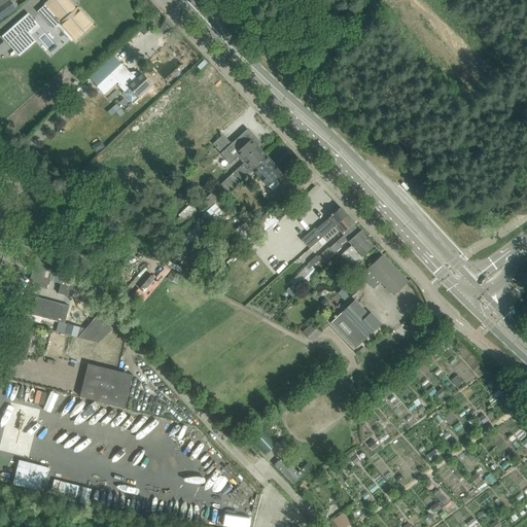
[(0,0),(0,22),(18,9),(16,7),(19,5),(14,0),(0,0)]
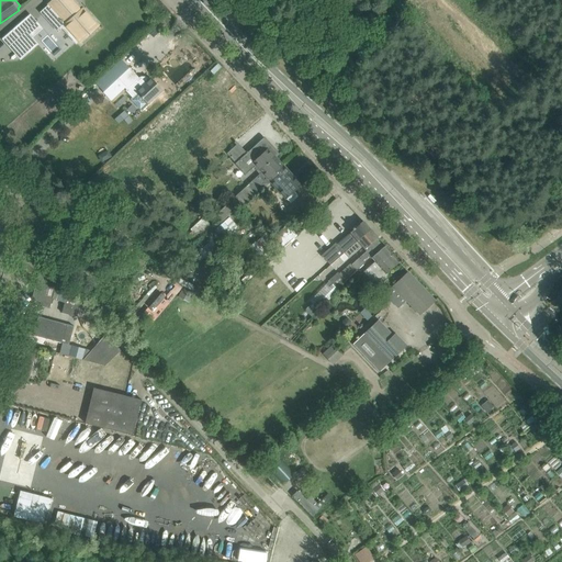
[(53,0),(49,3),(40,12),(52,25),(62,17),(68,23),(74,31),(71,32),(80,41),(81,41),(83,42),(88,37),(89,35),(88,34),(97,25),(89,17),(88,19),(83,14),(86,12),(82,9),(81,10),(71,0),(53,0)]
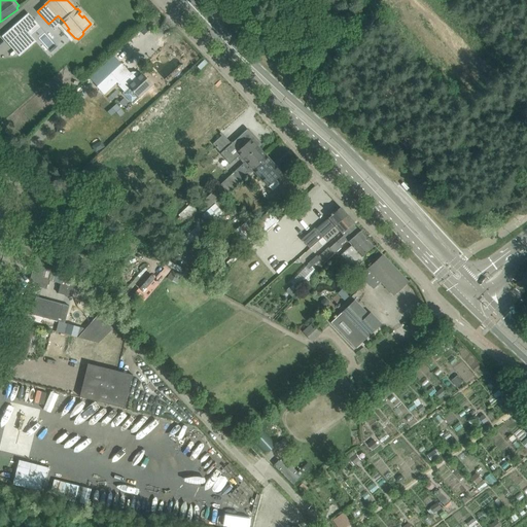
[(29,13),(3,36),(20,56),(36,41),(30,35),(40,27),(29,13)]
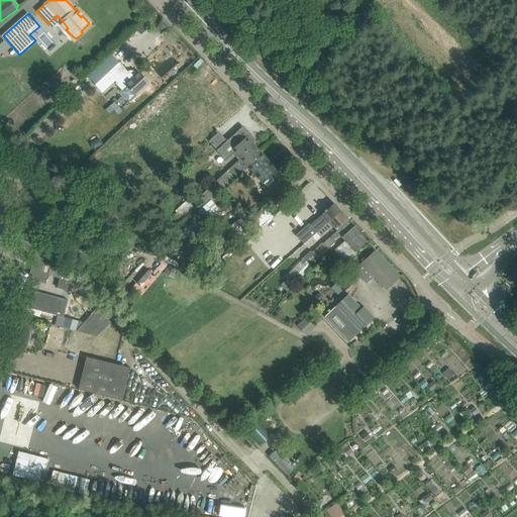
[(135,73),(131,73),(129,71),(127,72),(119,63),(108,72),(115,80),(114,81),(116,83),(115,83),(121,90),(120,91),(130,101),(149,84),(137,72),(135,73)]
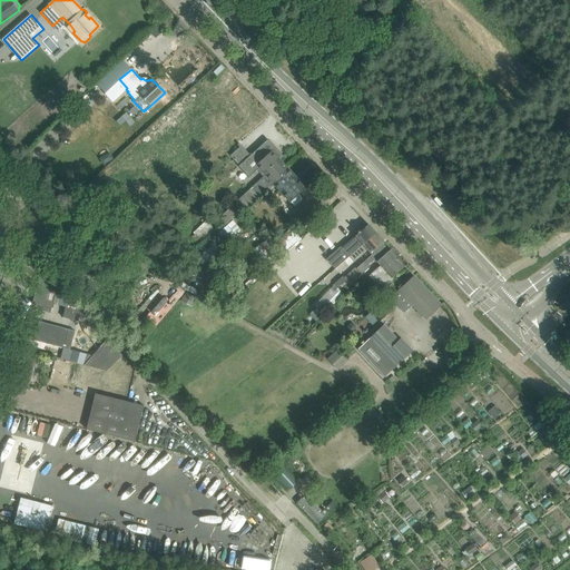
[(127,88),(119,79),(105,94),(112,102),(126,89),(127,88)]
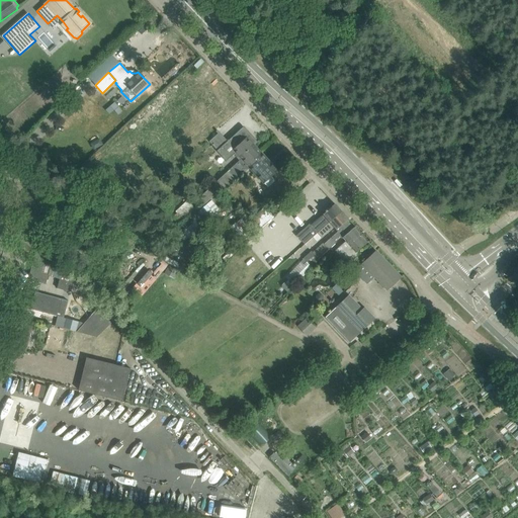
[(59,88),(52,92),(57,101),(64,96),(59,88)]
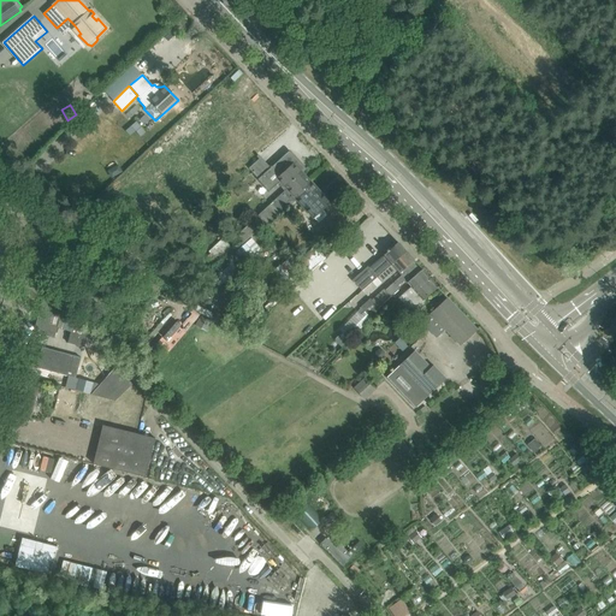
[(286,191),(236,237),(242,244),(291,202),(292,202),(296,199),(304,191),(302,189),(311,182),(301,172),(304,169),(289,150),(271,169),(260,157),(248,167),(270,190),(278,182),(286,191)]
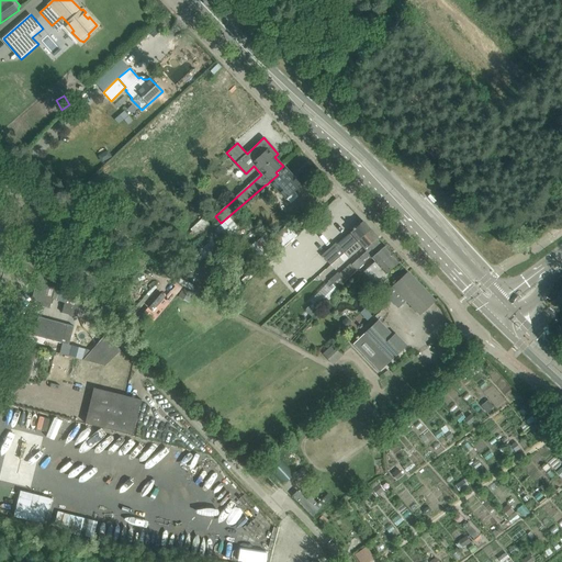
[(107,150),(98,156),(102,163),(110,157),(107,150)]
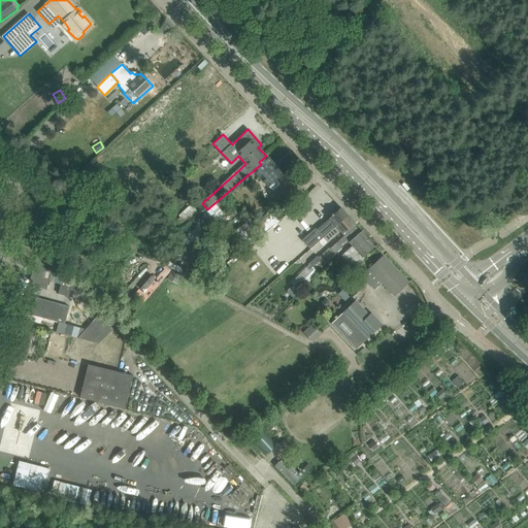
[(261,164),(254,170),(272,190),(279,184),(275,179),(282,173),(266,156),(259,162),(261,164)]
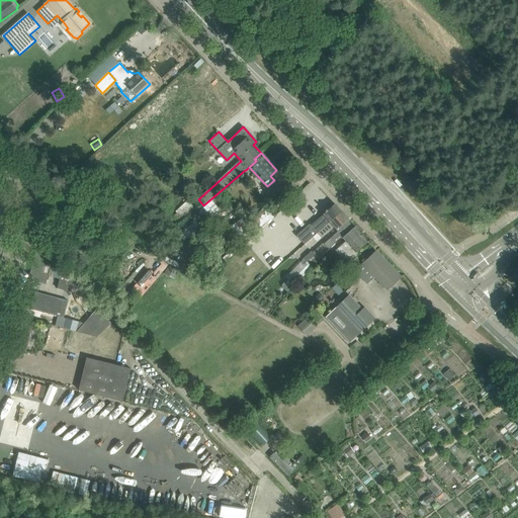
[(304,244),(317,233),(320,230),(341,210),(334,203),(311,225),(309,224),(295,235),(304,244)]
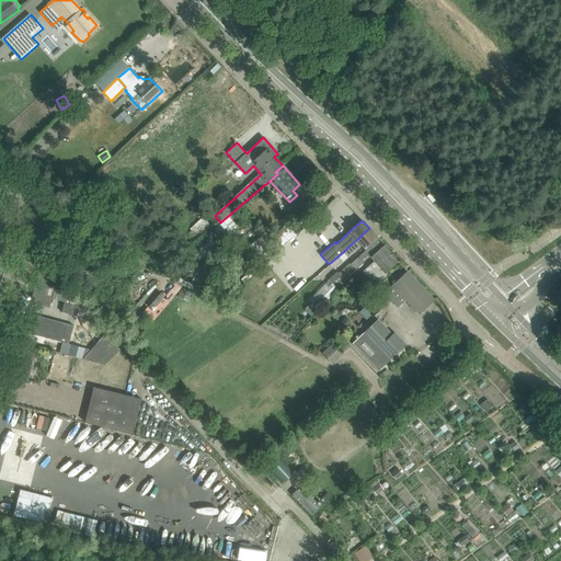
[(220,226),(227,233),(231,231),(224,222),(220,226)]
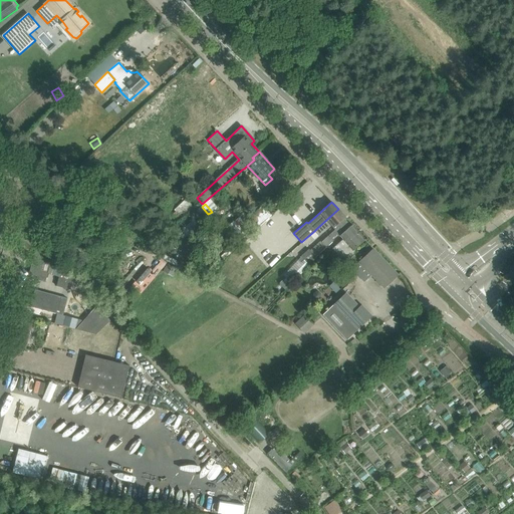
[(262,206),(247,219),(257,229),(271,216),(262,206)]
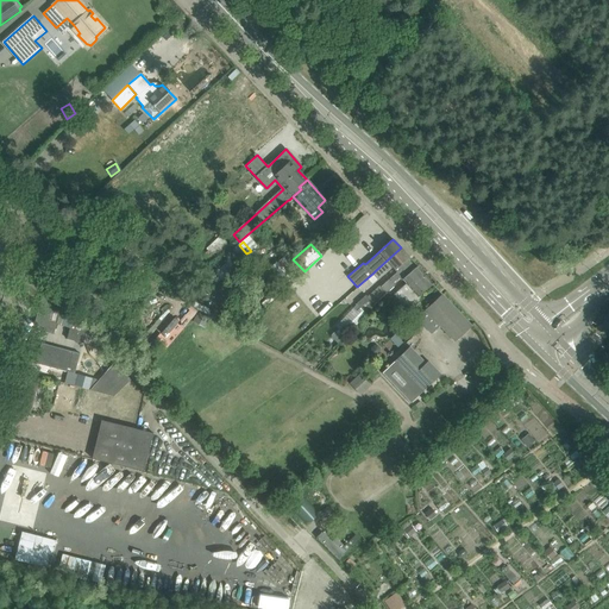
[(391,267),(396,272),(401,268),(400,265),(409,257),(401,248),(376,270),(372,274),(377,280),(391,267)]
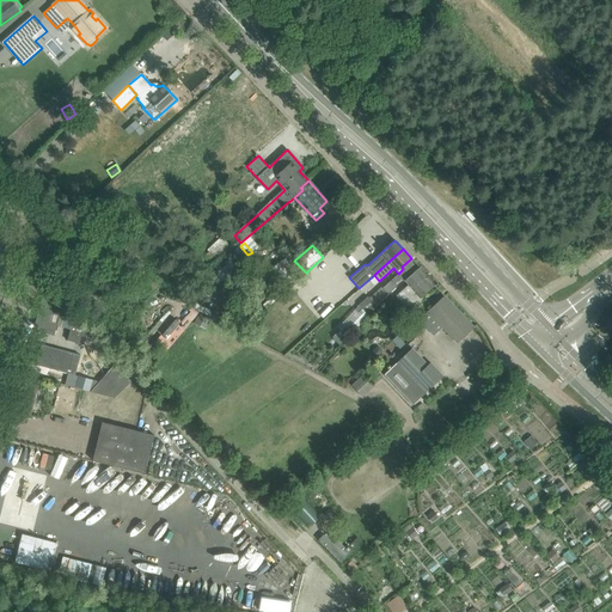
[(288,255),(268,273),(270,274),(269,275),(282,291),(297,276),(292,270),(298,265),(288,255)]
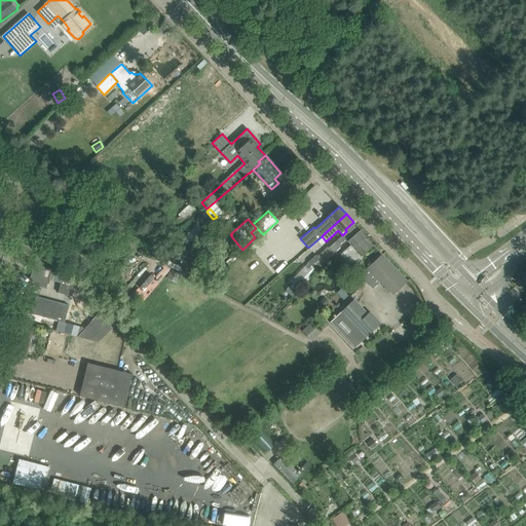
[(195,221),(175,238),(183,248),(191,240),(192,242),(204,232),(208,236),(212,233),(200,220),(197,223),(195,221)]
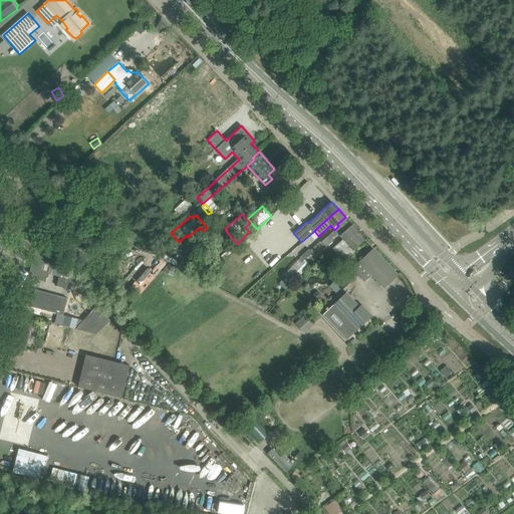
[(352,250),(364,240),(345,217),(337,224),(338,226),(334,230),(320,242),(325,248),(333,240),(331,238),(336,234),(339,237),(340,236),(343,239),(332,249),(341,259),(347,259),(354,253),(352,250)]
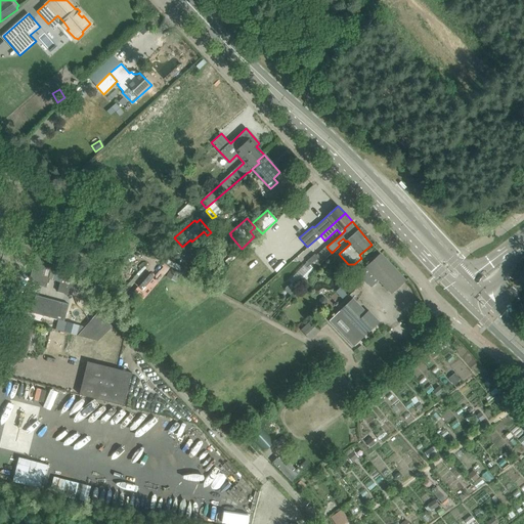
[(293,222),(290,226),(298,234),(302,230),(293,222)]
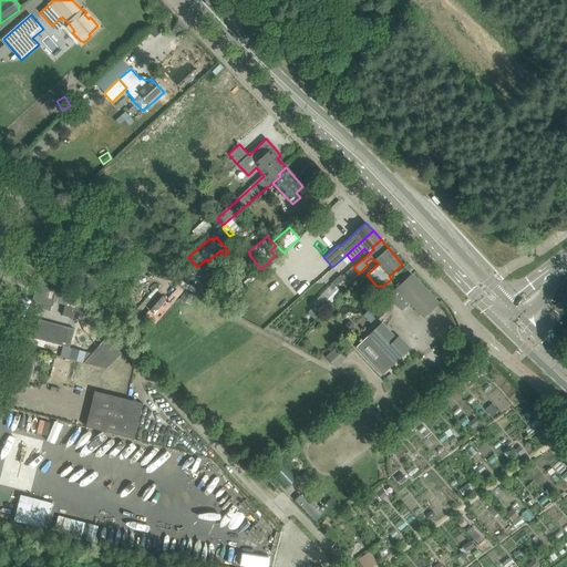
[(31,302),(32,302),(41,305),(40,308),(50,310),(57,285),(41,268),(31,302)]
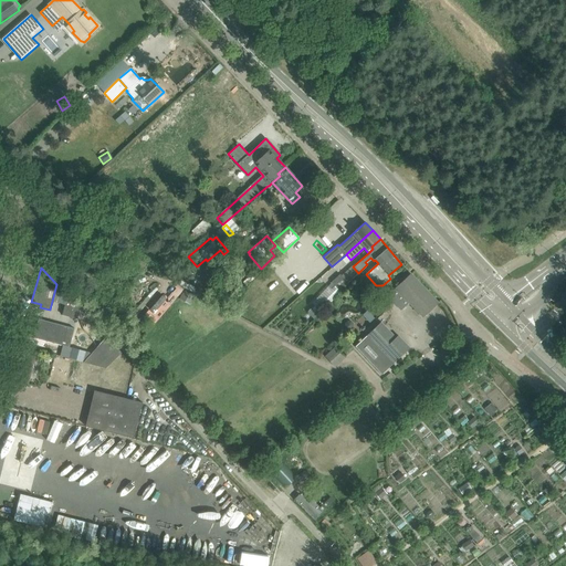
[(328,286),(312,303),(315,306),(321,312),(339,292),(339,291),(348,283),(347,282),(342,275),(339,274),(331,282),(332,282),(328,286)]
